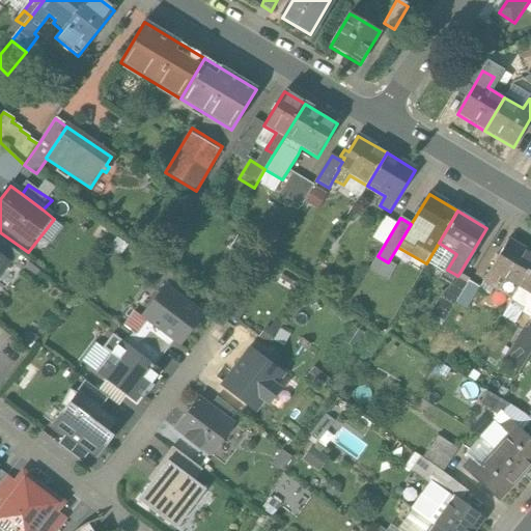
[(21,255),(0,240),(0,255),(8,262),(12,266),(21,255)]
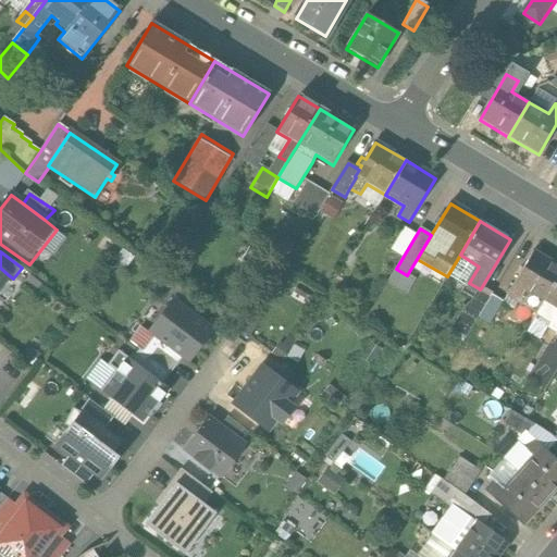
[(556,268),(532,254),(506,297),(517,304),(523,294),(542,305),(556,279),(556,268)]
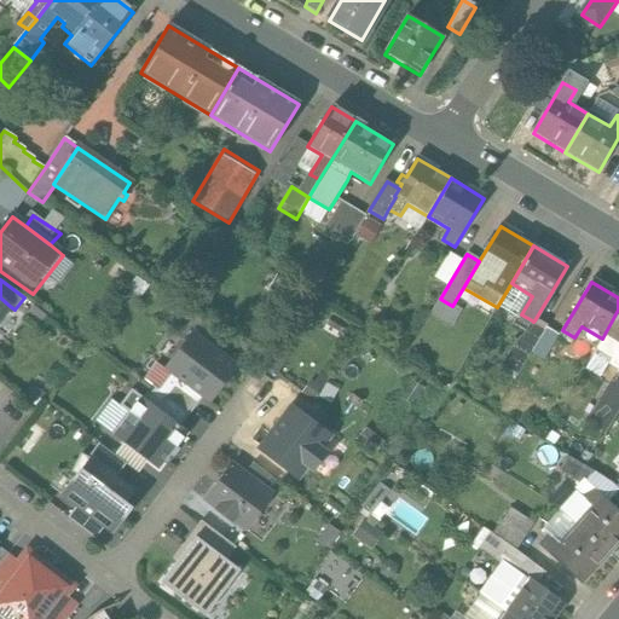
[(0,298),(0,318),(10,306),(0,298)]
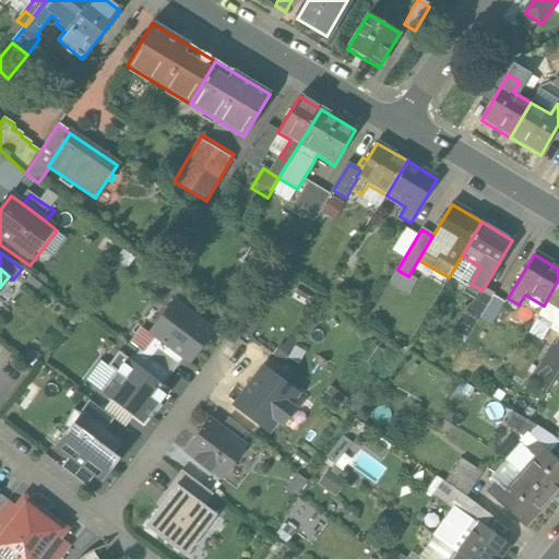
[(558,280),(544,306),(537,316),(552,324),(549,330),(558,335),(558,280)]
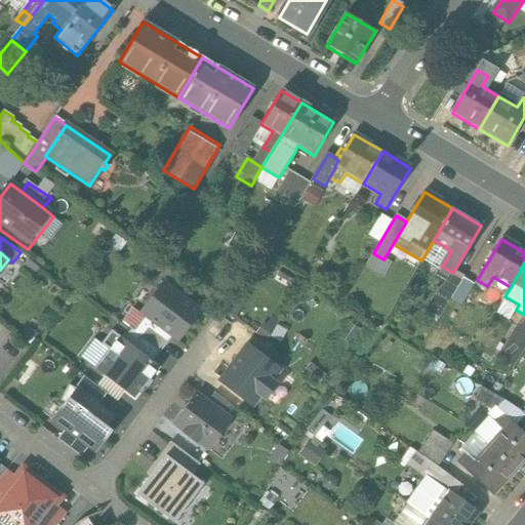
[(451,272),(441,289),(438,290),(426,311),(439,319),(452,296),(462,279),(463,278),(453,272),(452,273),(451,272)]
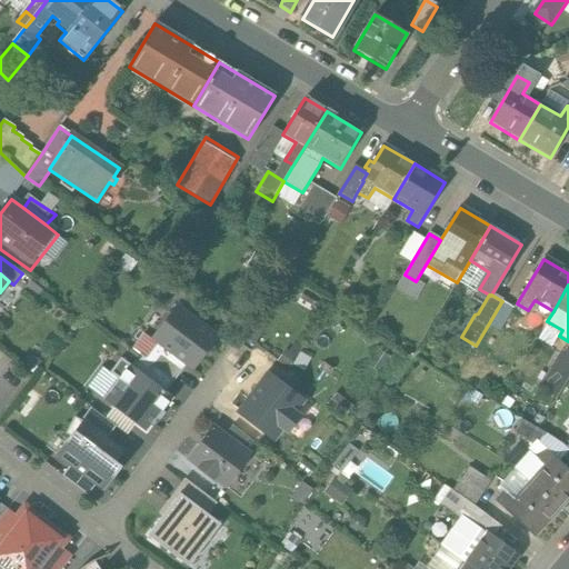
[(501,302),(490,321),(501,328),(512,309),(501,302)]
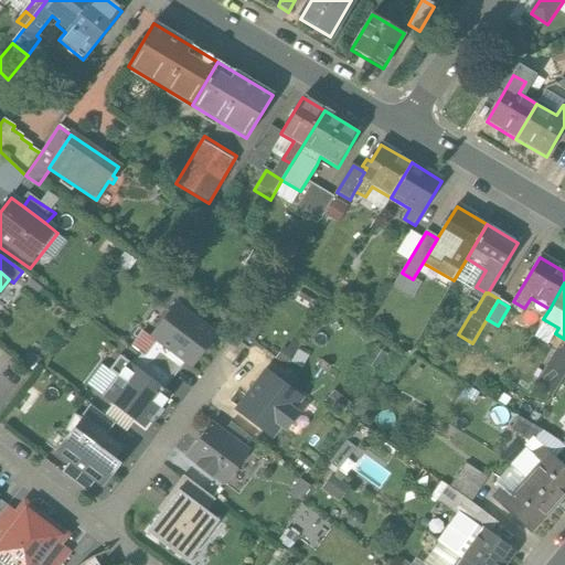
[(216,334),(176,304),(150,337),(157,342),(184,363),(191,369),(216,334)]
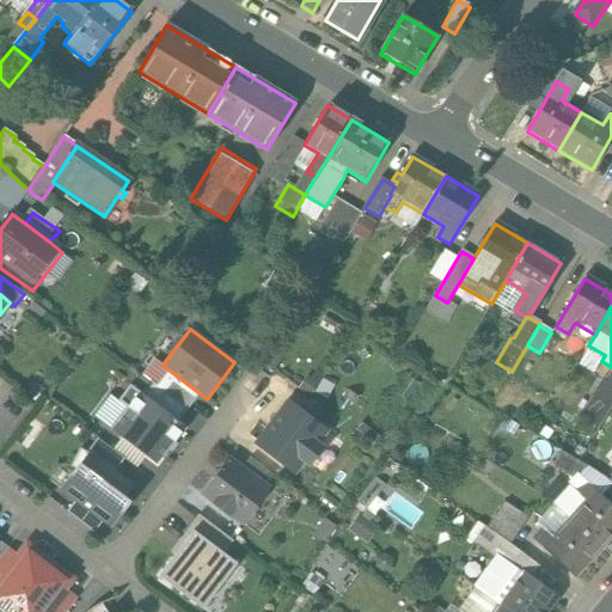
[(200,393),(170,371),(157,387),(187,410),(200,393)]
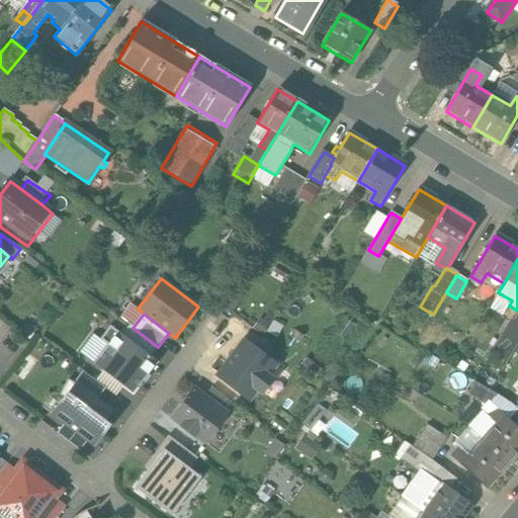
[(133,328),(128,326),(121,335),(151,357),(158,347),(133,328)]
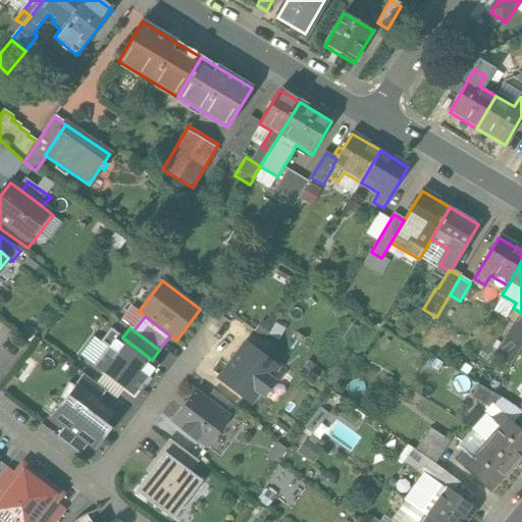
[(122,337),(111,329),(101,343),(108,349),(94,367),(134,398),(144,384),(146,386),(151,379),(149,377),(158,365),(152,360),(122,337)]
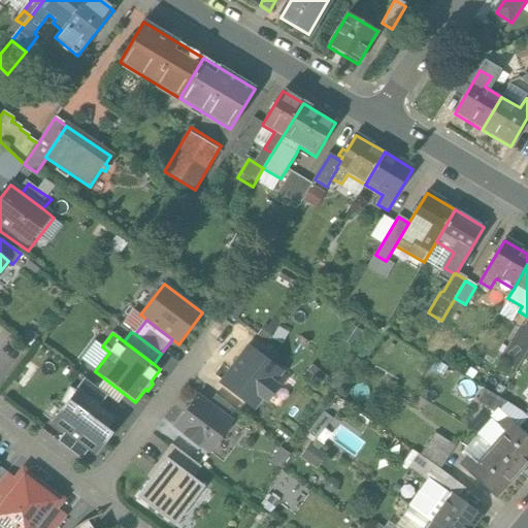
[(281,372),(249,349),(221,384),(253,408),(261,397),(267,401),(277,388),(271,384),(281,372)]
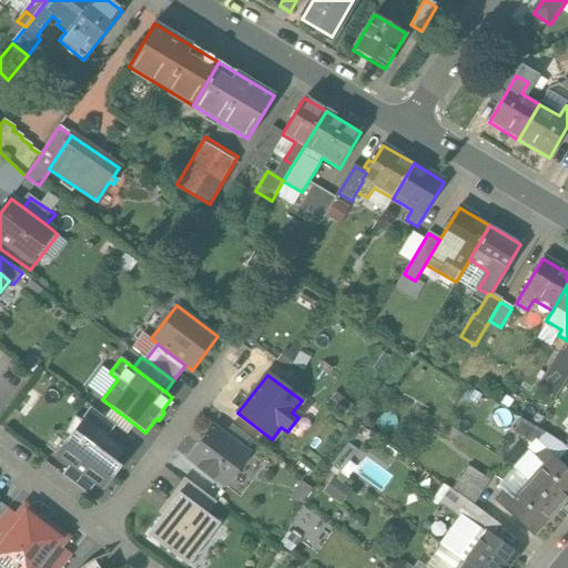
[(115,426),(90,408),(81,421),(82,422),(105,439),(115,426)]
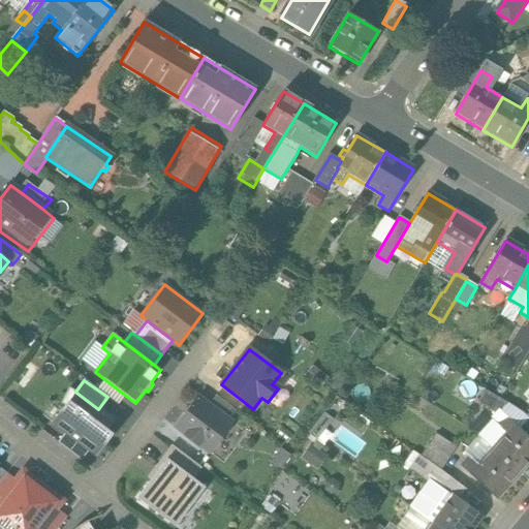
[(98,409),(76,393),(75,392),(69,389),(61,404),(65,406),(53,424),(65,433),(89,450),(95,456),(111,435),(106,432),(114,421),(98,409)]
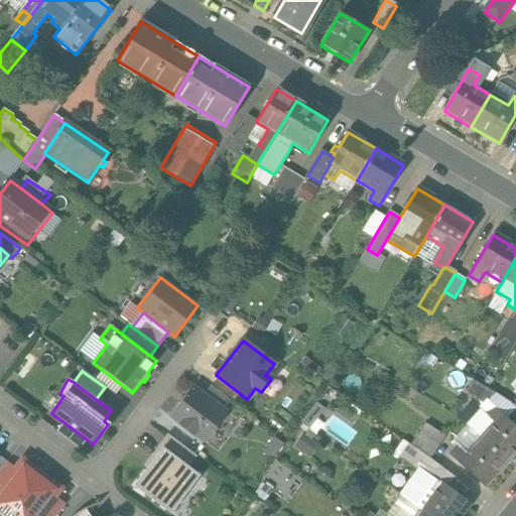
[(493,394),(473,382),(466,392),(486,404),(493,394)]
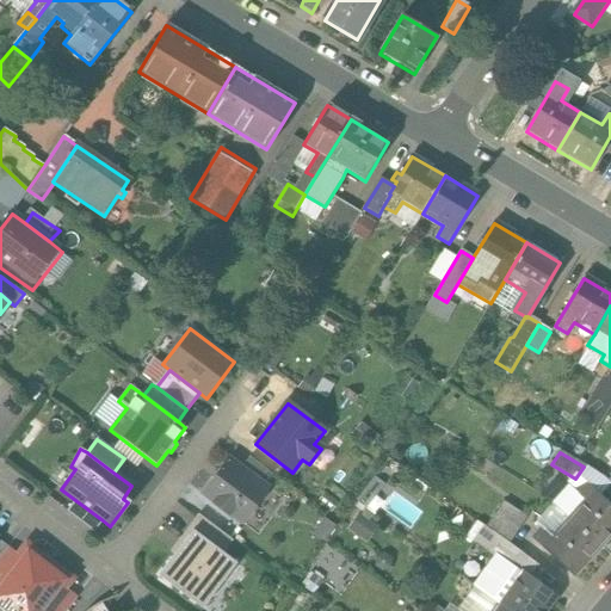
[(272,475),(250,457),(241,469),(264,486),(272,475)]
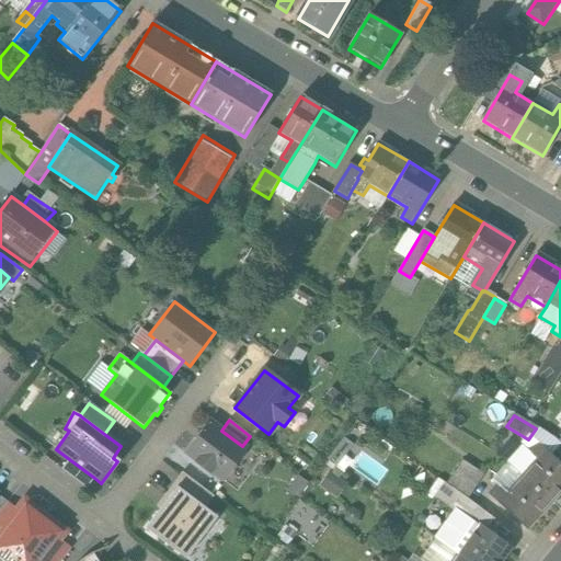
[(221,431),(208,421),(185,453),(197,461),(196,464),(209,473),(210,471),(222,481),(247,449),(242,446),(221,431)]
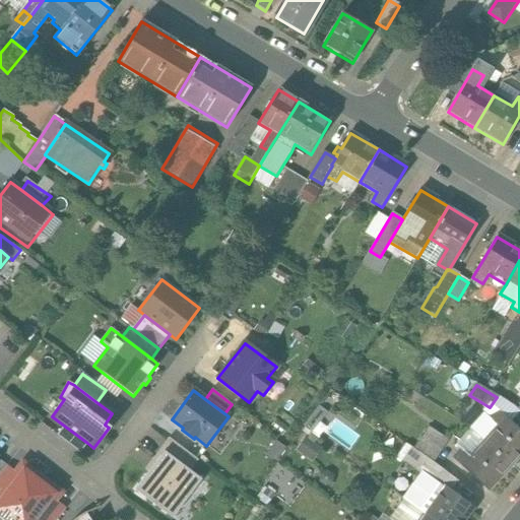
[(497,411),(490,419),(497,427),(505,418),(497,411)]
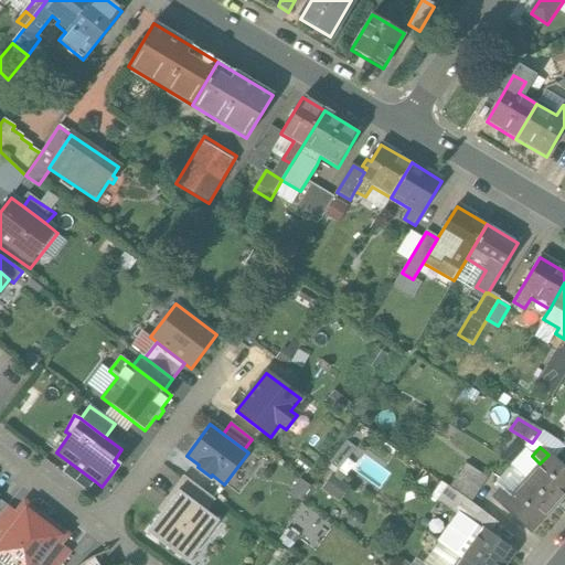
[(540,464),(525,480),(554,507),(564,494),(564,469),(548,455),(540,464)]
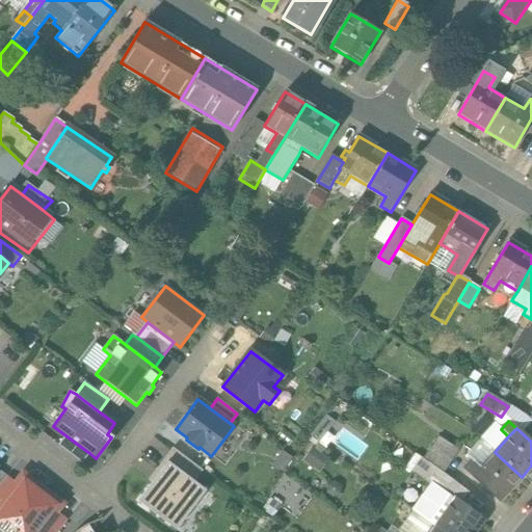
[(89,453),(65,435),(58,446),(82,463),(89,453)]
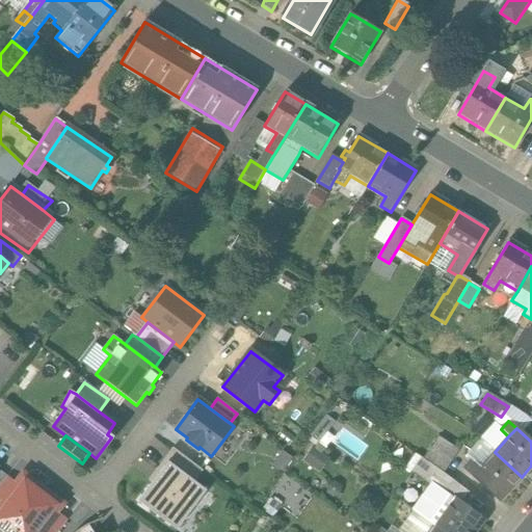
[(203,471),(173,449),(156,471),(159,474),(167,461),(194,482),(203,471)]
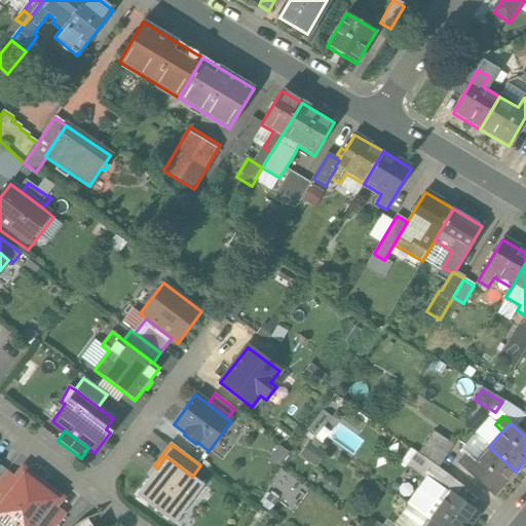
[(474,462),(466,471),(494,496),(516,472),(489,447),(474,462)]
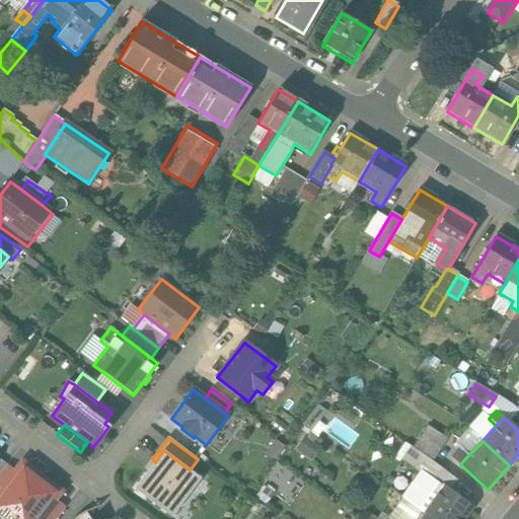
[(460,449),(452,457),(460,464),(467,456),(460,449)]
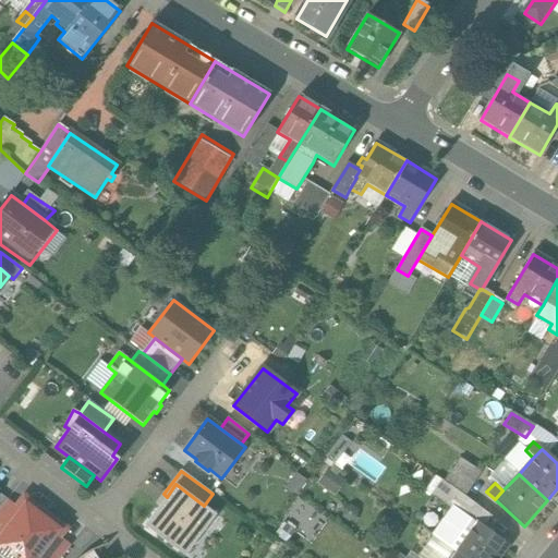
[(167,497),(144,526),(184,557),(216,514),(204,506),(176,484),(167,497)]
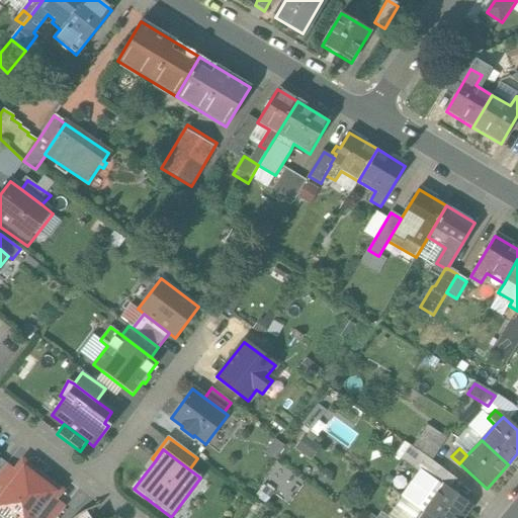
[(57,496),(19,467),(0,493),(0,517),(38,517),(54,499),(57,496)]
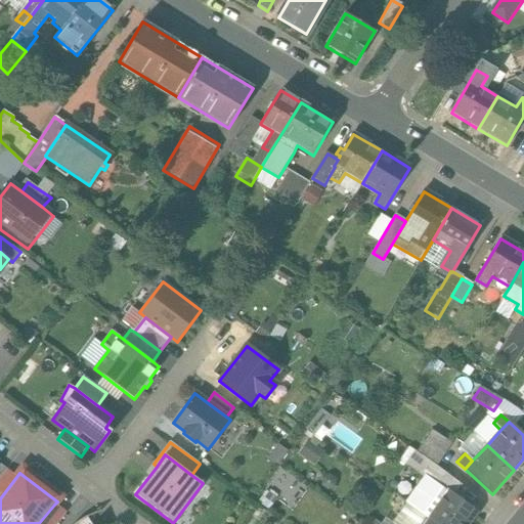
[(436,485),(429,495),(439,501),(445,492),(436,485)]
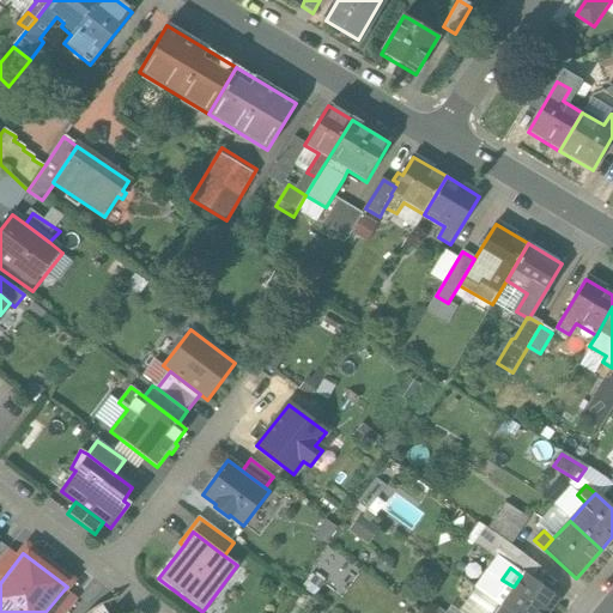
[(546,612),(556,600),(521,576),(514,587),(499,606),(509,612),(546,612)]
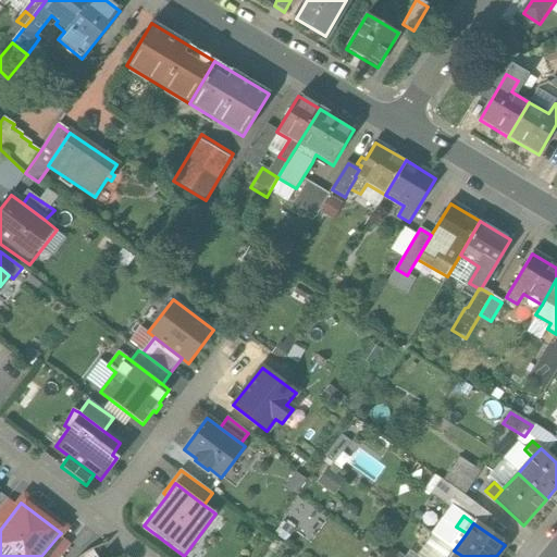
[(58,536),(41,556),(61,556),(71,545),(58,536)]
